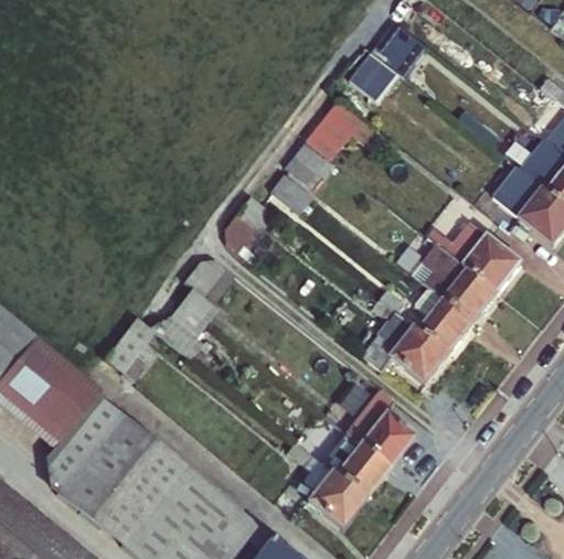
[(552,28),(563,36),(563,20),(559,17),(552,28)]
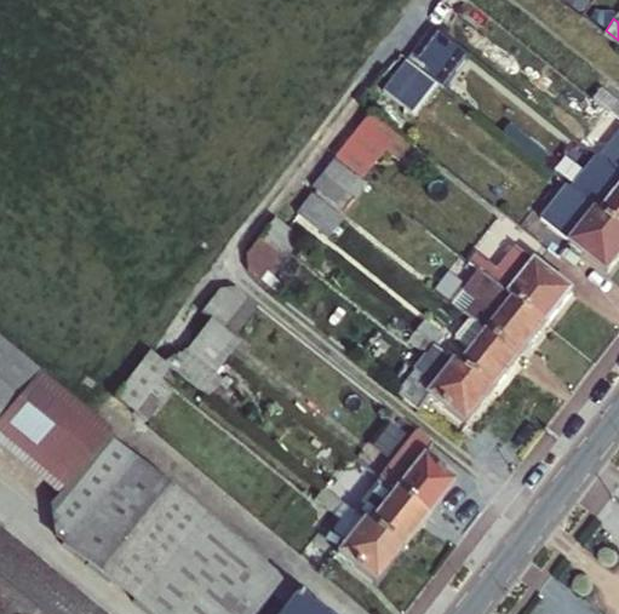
[(418,63),(443,84),(470,51),(434,22),(408,56),(418,63)]
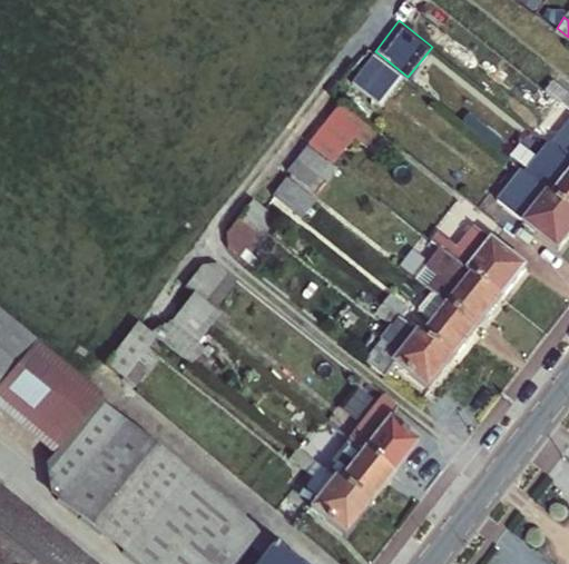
[(384,58),(375,51),(353,80),(386,106),(408,77),(384,58)]
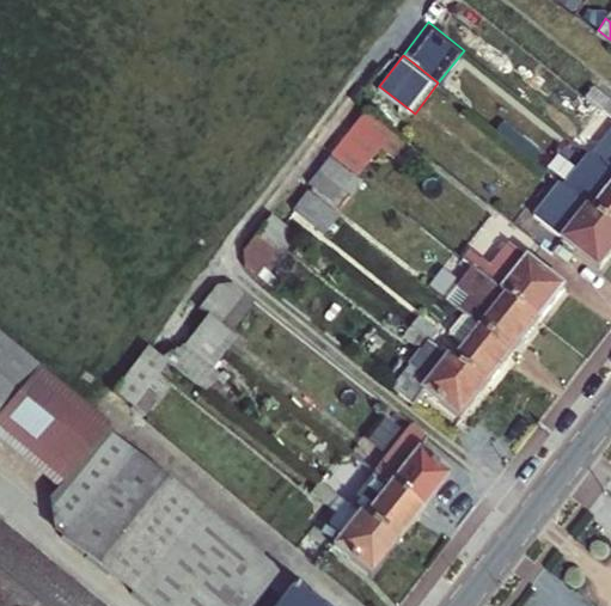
[(604,108),(610,114),(610,97),(594,85),(587,95),(604,108)]
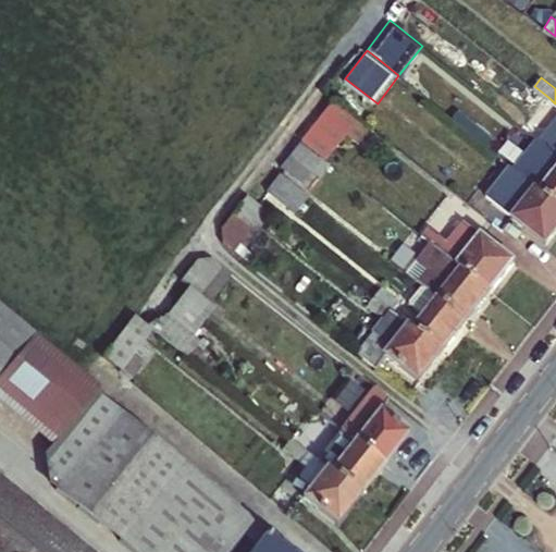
[(348,132),(359,140),(371,126),(335,98),(324,113),(348,132)]
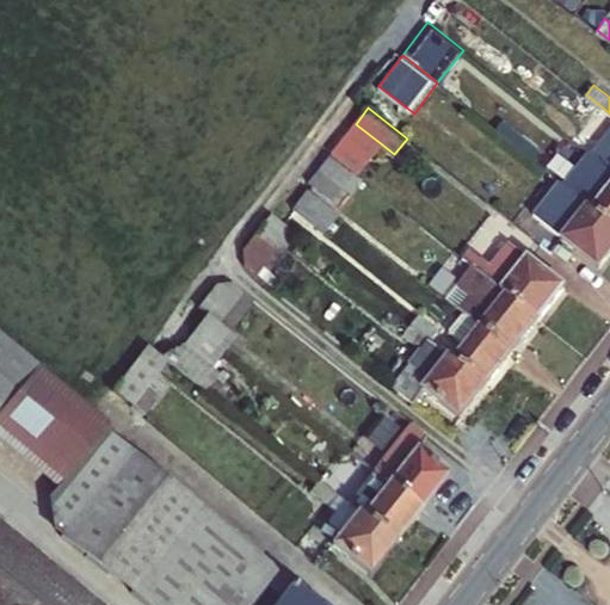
[(609,113),(603,107),(595,117),(609,129),(609,113)]
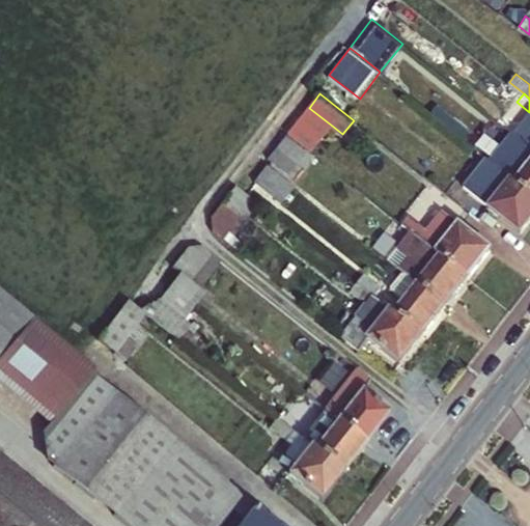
[(298,120),(321,138),(332,126),(309,108),(298,120)]
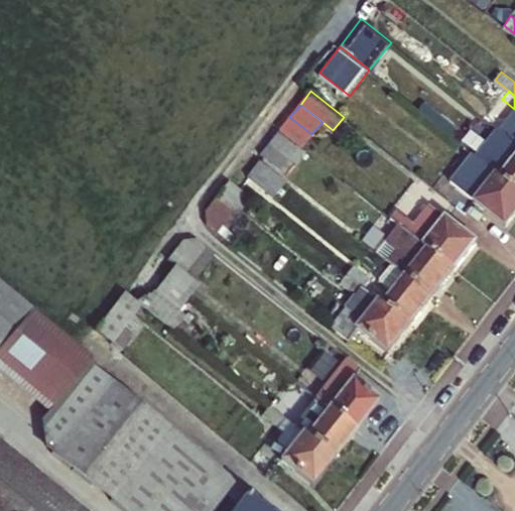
[(280,129),(302,146),(311,134),(289,117),(280,129)]
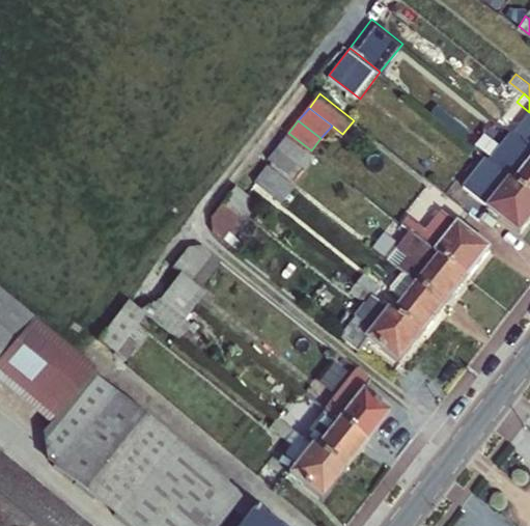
[(515,181),(529,190),(529,144),(514,132),(492,161),(495,163),(507,173),(515,181)]
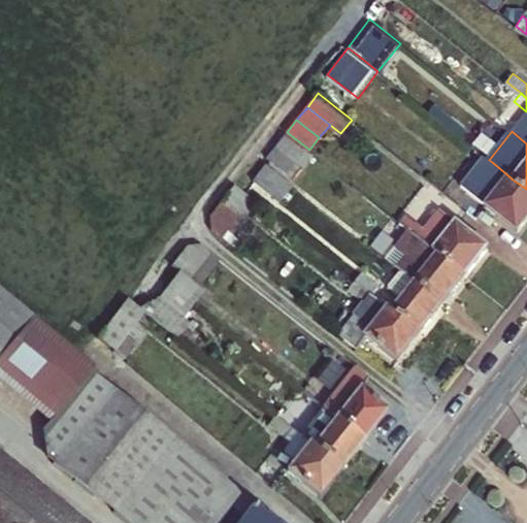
[(292,174),(310,152),(286,133),(268,156),(292,174)]
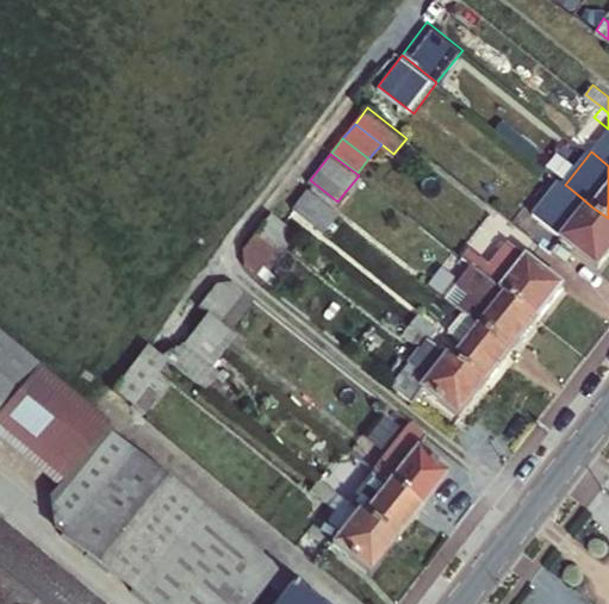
[(532,212),(598,265),(608,250),(608,218),(592,207),(583,199),(569,187),(565,185),(558,179),(532,212)]
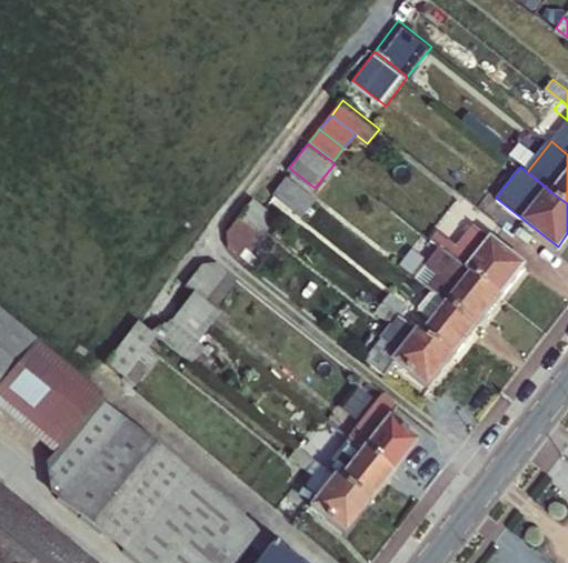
[(275,194),(301,215),(316,197),(288,176),(275,194)]
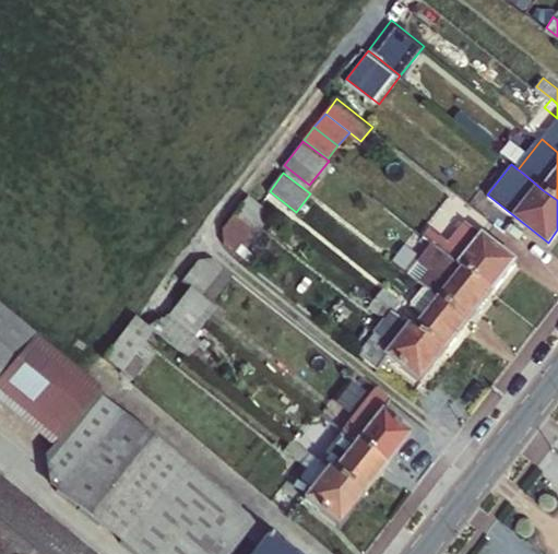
[(246,243),(270,211),(247,192),(221,225),(223,239),(251,261),(257,256),(253,254),(256,250),(246,243)]
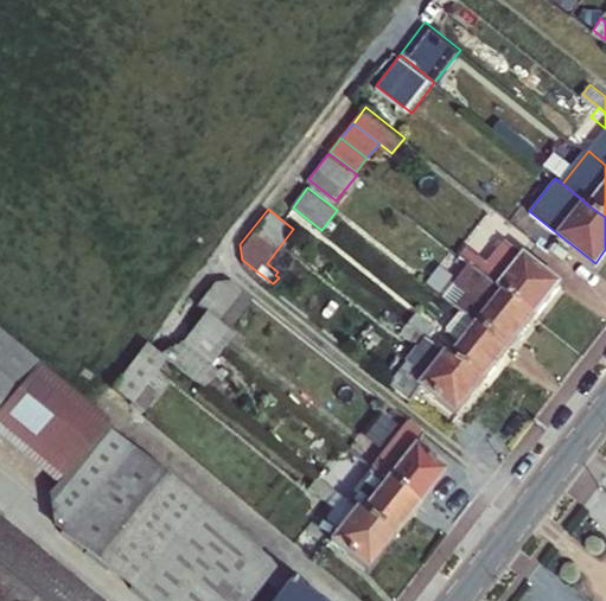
[(486,223),(469,245),(489,261),(505,238),(486,223)]
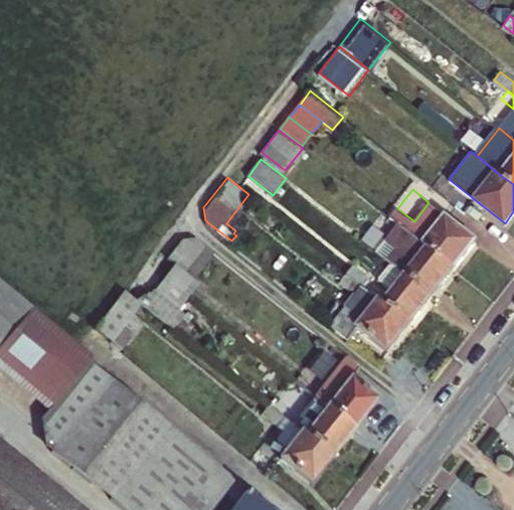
[(389,217),(397,223),(407,231),(419,240),(422,242),(426,245),(454,267),(476,239),(429,202),(414,221),(397,208),(389,217)]
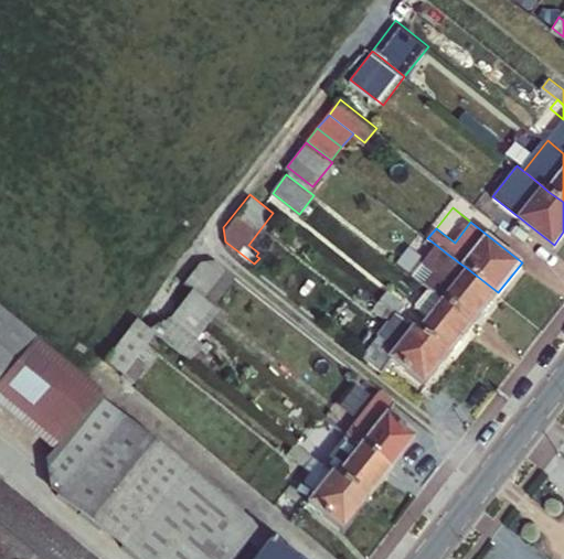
[(432,290),(474,323),(498,292),(468,269),(464,266),(460,264),(447,254),(436,245),(425,258),(439,269),(426,286),(427,286),(428,287),(432,290)]
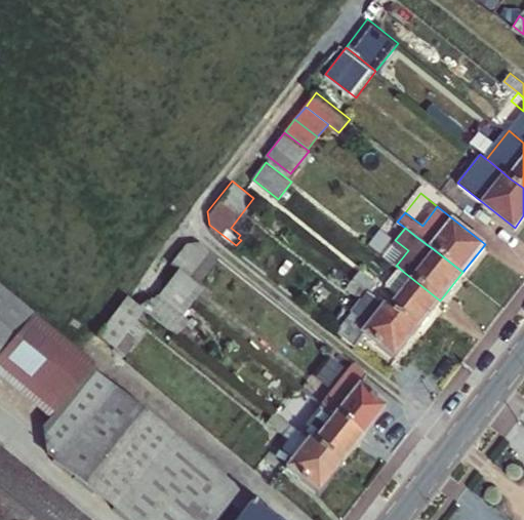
[(218,254),(200,240),(186,241),(170,261),(177,266),(168,279),(192,298),(203,284),(198,280),(187,273),(191,268),(201,276),(218,254)]
